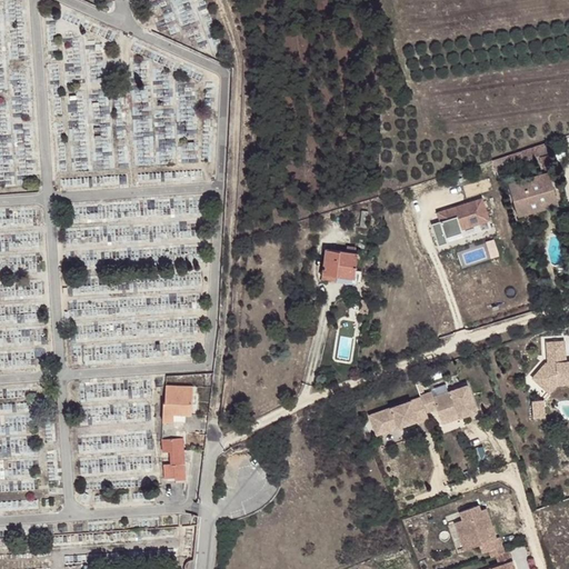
[(555,151),(552,142),(541,146),(545,155),(555,151)]
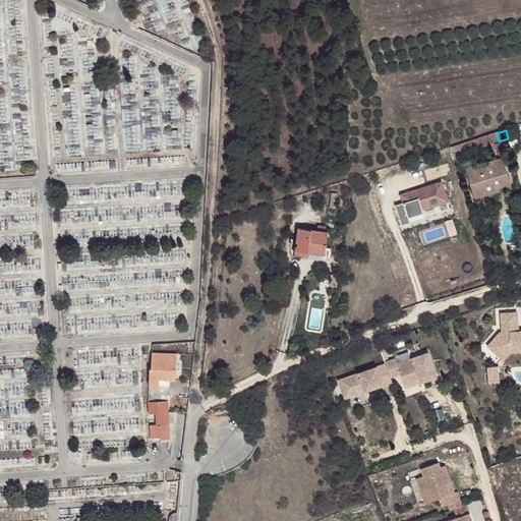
[(495,142),(493,134),(455,147),(457,155),(495,142)]
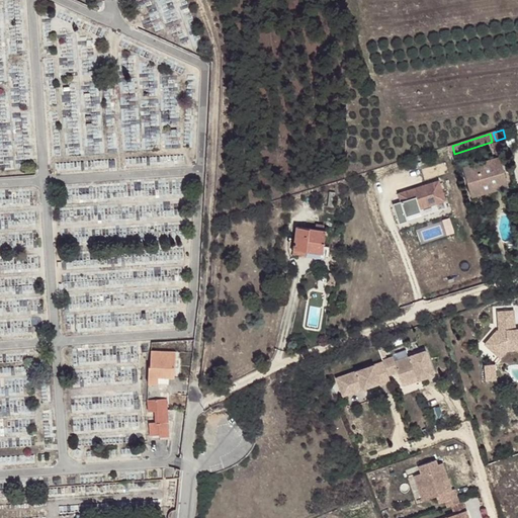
[(506,170),(504,164),(500,162),(491,164),(489,168),(485,165),(481,173),(473,175),(471,179),(476,195),(481,197),(487,195),(489,192),(491,194),(495,193),(499,187),(503,185),(506,187),(509,182),(507,175),(504,173),(506,170)]
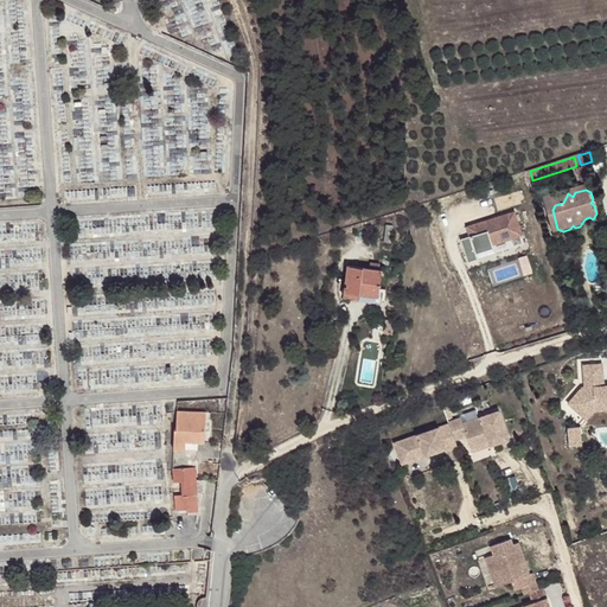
[(464,237),(471,261),(479,259),(478,253),(496,247),(494,243),(524,235),(517,211),(479,223),(481,232),(472,235),(464,237)]
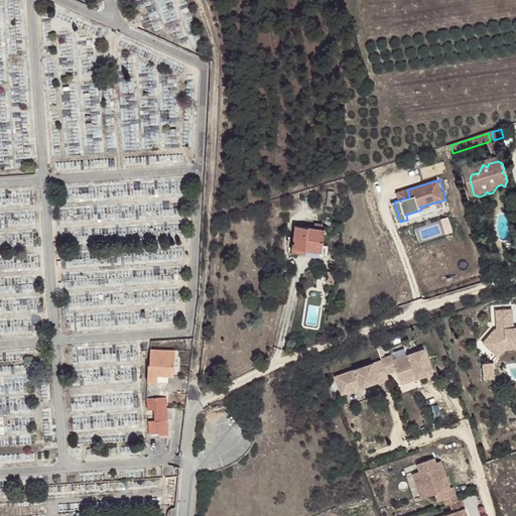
[(409,198),(407,189),(399,191),(401,200),(409,198)]
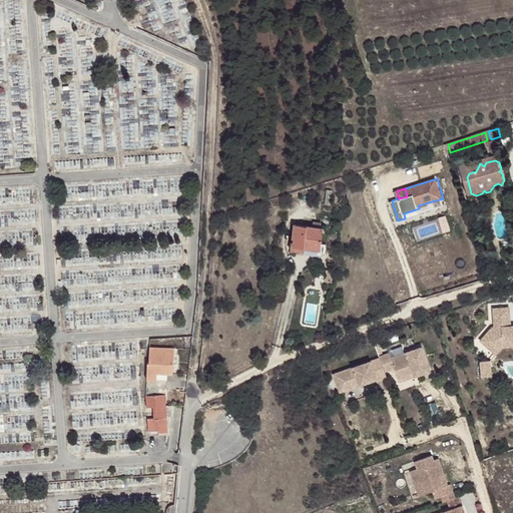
[(419,208),(404,213),(405,218),(420,213),(419,208)]
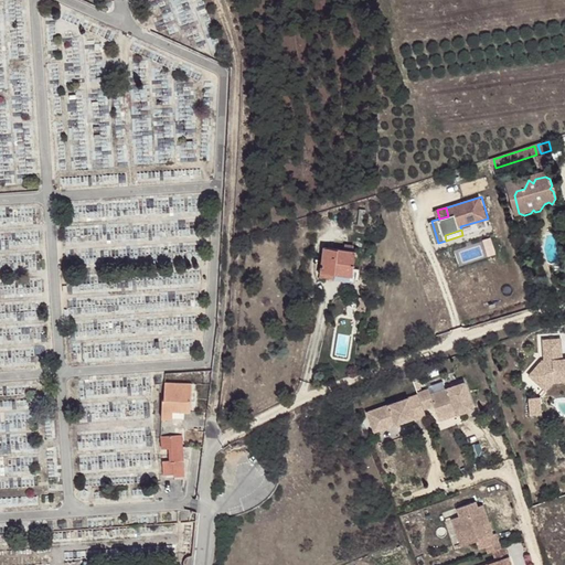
[(337,272),(353,274),(356,249),(354,248),(345,247),(324,245),(321,274),(336,275),(337,272)]
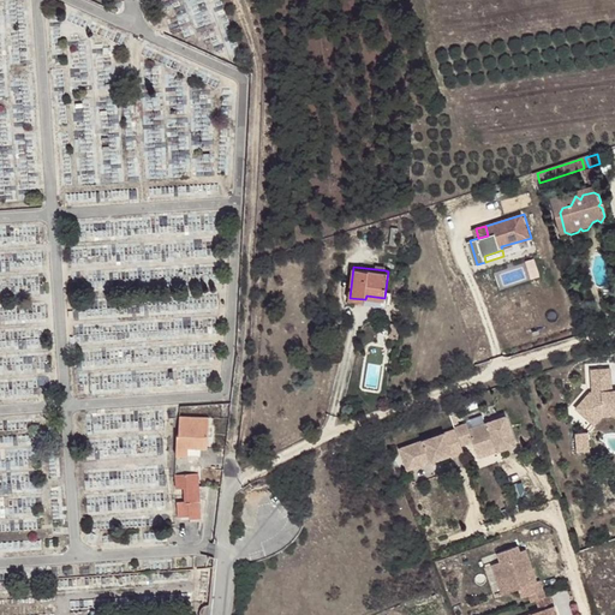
[(401,341),(404,327),(396,327),(394,341),(401,341)]
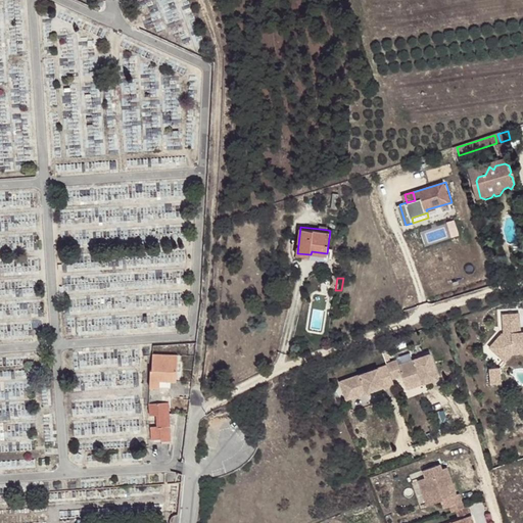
[(522,334),(518,335),(518,333),(516,314),(501,315),(502,330),(509,330),(509,333),(502,334),(500,334),(488,348),(497,355),(506,347),(512,351),(522,350),(522,334)]
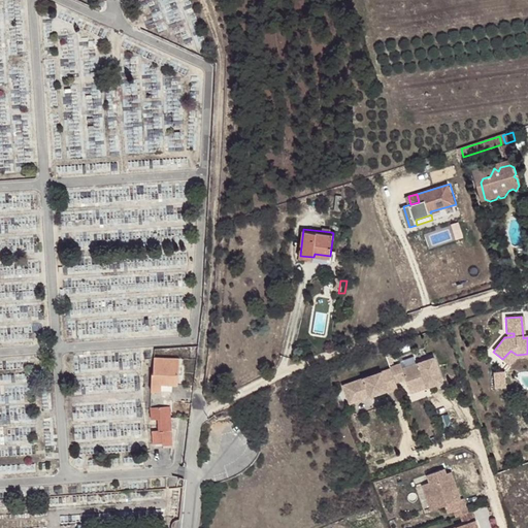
[(527,354),(517,355),(510,351),(502,359),(512,367),(518,359),(527,358),(527,354)]
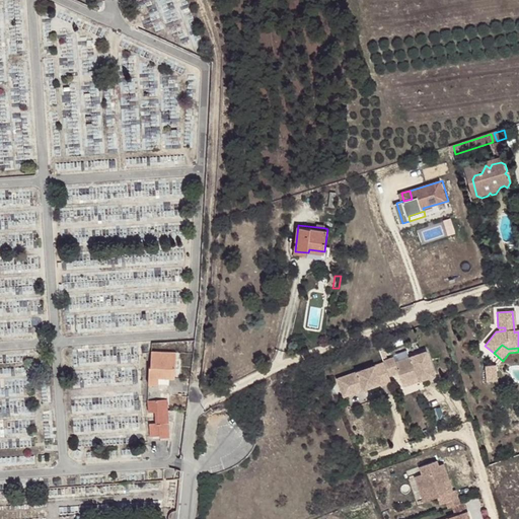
[(147,348),(148,382),(169,381),(169,374),(174,373),(174,347),(147,348)]
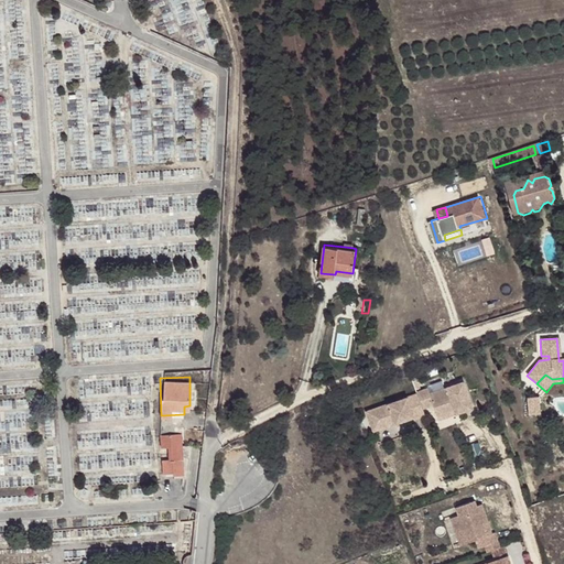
[(454,413),(455,416),(472,410),(463,383),(443,390),(441,382),(427,387),(429,390),(418,393),(418,394),(423,410),(433,407),(436,419),(454,413)]
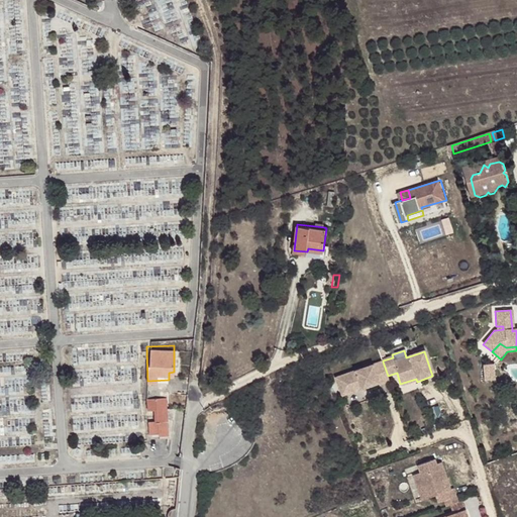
[(388,376),(383,362),(334,379),(339,393),(365,385),(366,388),(378,385),(377,380),(388,376)]
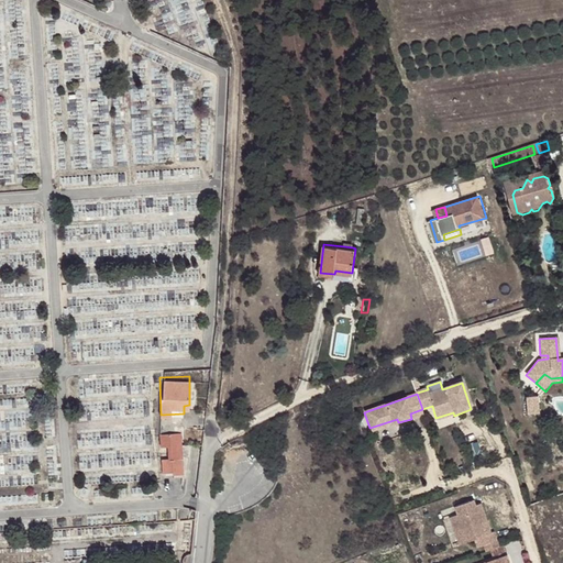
[(538,414),(537,397),(526,398),(527,416),(538,414)]
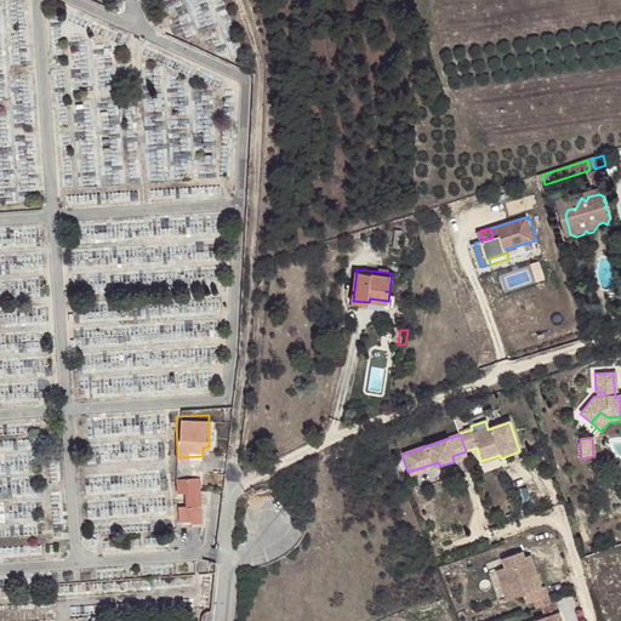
[(409,477),(439,466),(438,462),(408,472),(409,477)]
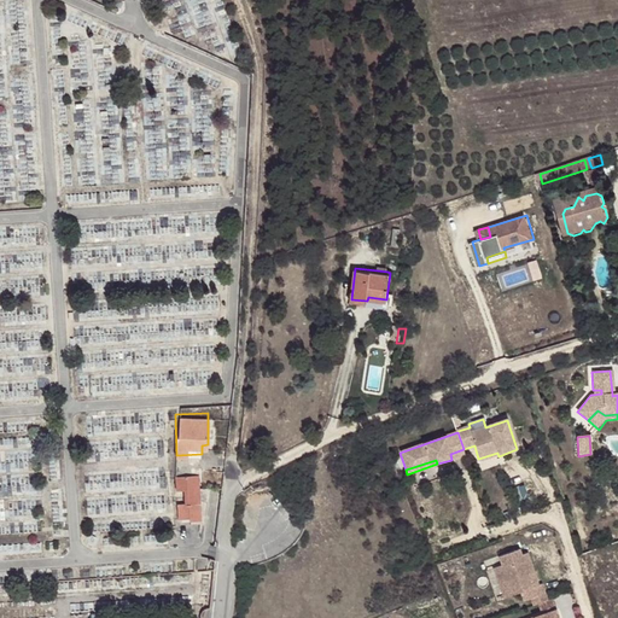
[(191,514),(203,513),(202,473),(179,474),(179,488),(186,488),(186,501),(179,502),(179,517),(191,517),(191,514)]
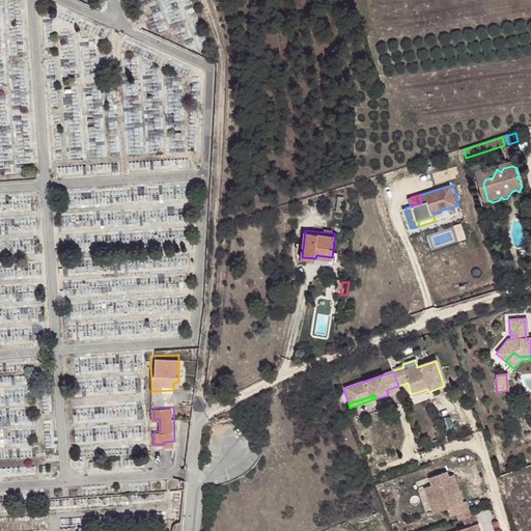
[(454,515),(467,510),(463,502),(460,503),(448,476),(444,477),(443,473),(424,480),(427,487),(420,491),(426,504),(434,501),(438,512),(445,509),(449,518),(454,515)]
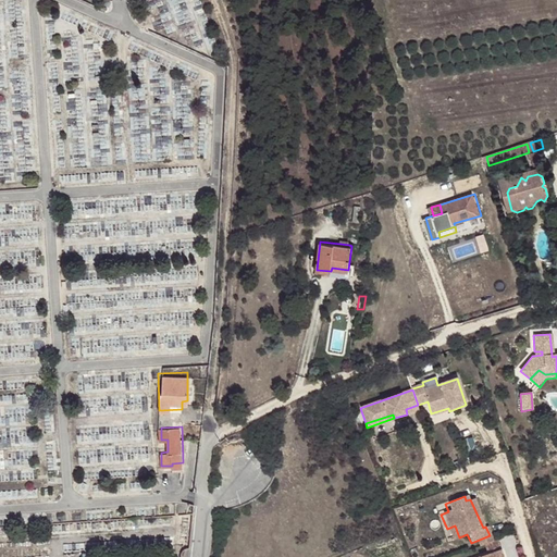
[(447,529),(441,515),(434,517),(446,544),(459,537),(455,525),(447,529)]
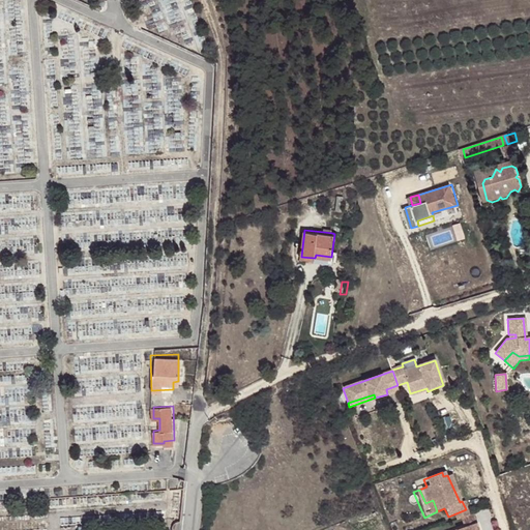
[(460,519),(468,516),(466,509),(453,514),(457,520),(460,519)]
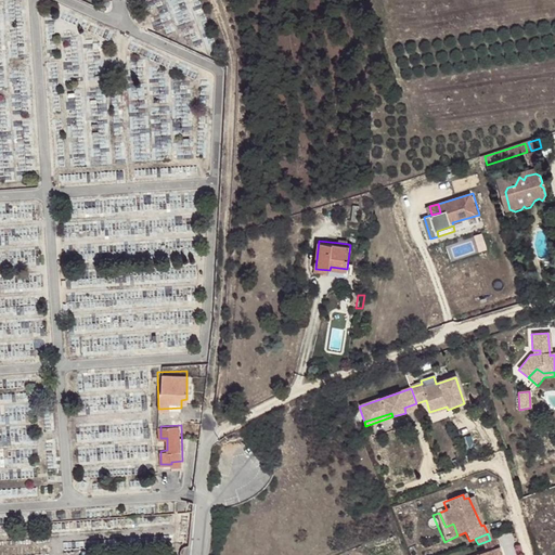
[(486,553),(498,547),(493,538),(490,540),(481,543),(486,553)]
